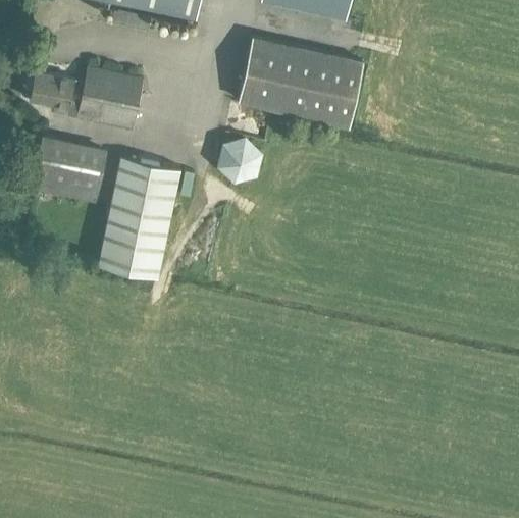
[(89,0),(196,22),(200,0),(89,0)]
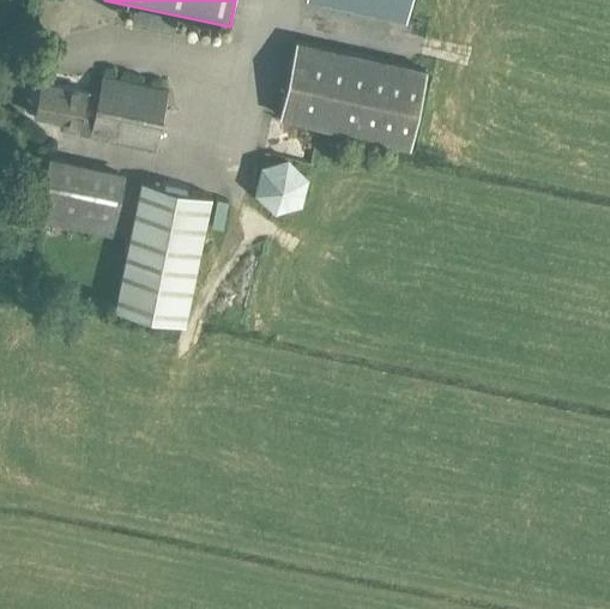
[(319,0),(408,20),(411,0),(319,0)]
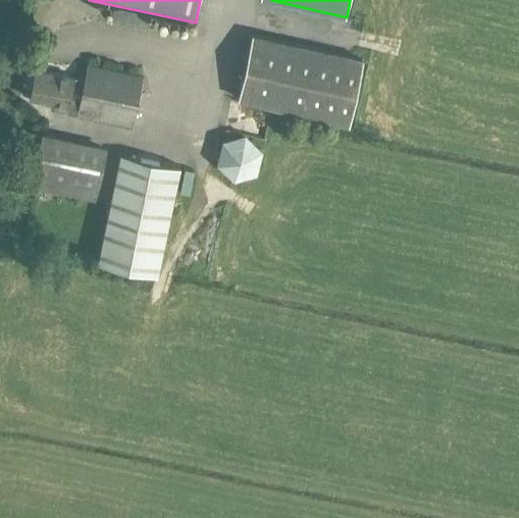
[(115,20),(152,29),(154,16),(118,8),(115,20)]
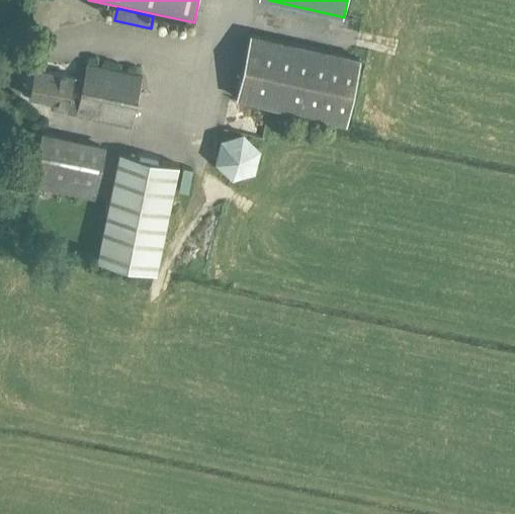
[(351,125),(364,62),(250,37),(237,101),(351,125)]
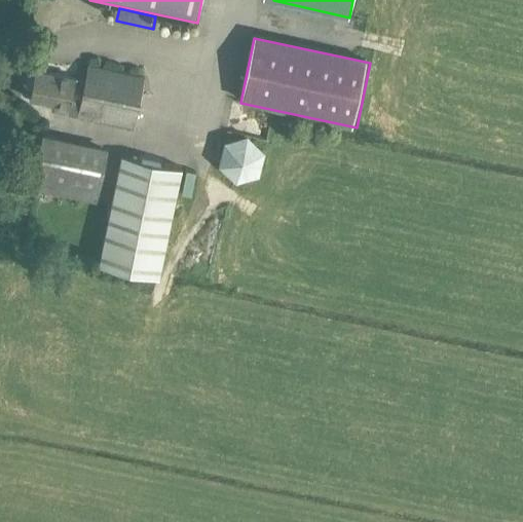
[(135,131),(145,81),(88,69),(86,82),(36,72),(30,102),(54,107),(52,113),(135,131)]
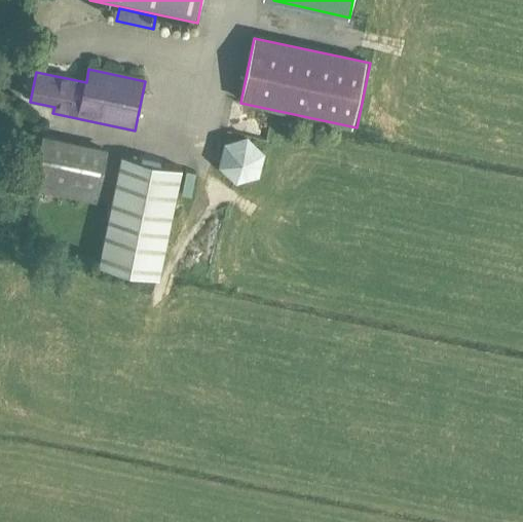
[(43,159),(42,164),(104,179),(110,150),(48,136),(48,138),(43,159)]
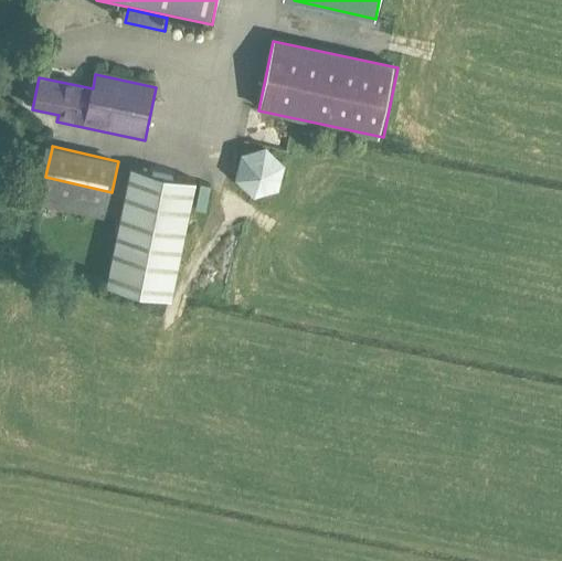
[(236,180),(254,197),(277,190),(283,166),(266,149),(243,156),(236,180)]
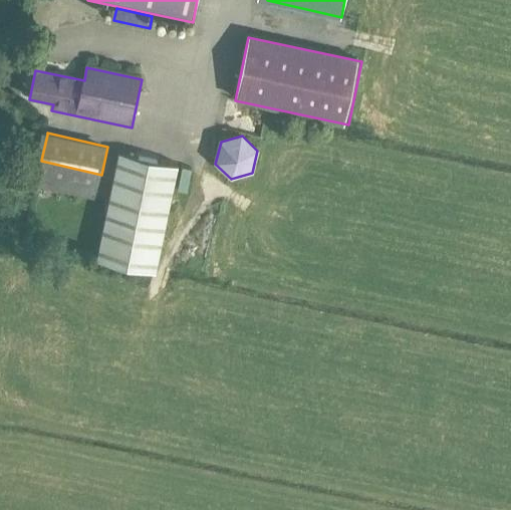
[(96,260),(154,272),(156,272),(178,167),(118,154),(96,260)]
